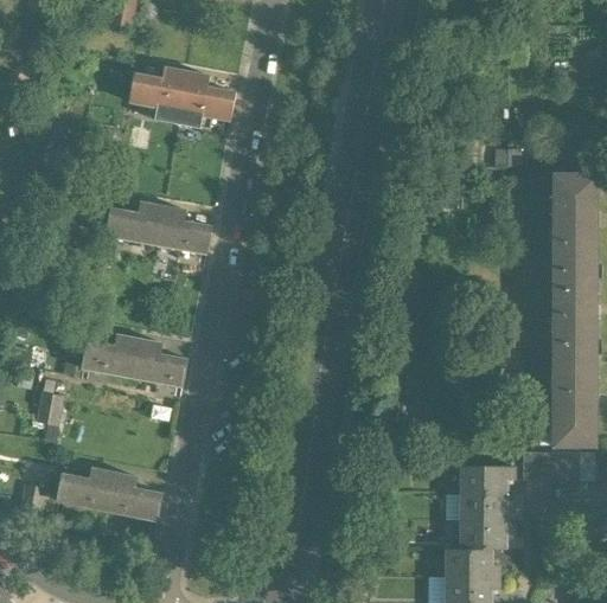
[(163,78),(135,74),(131,101),(157,106),(154,120),(176,124),(187,71),(165,68),(163,78)]
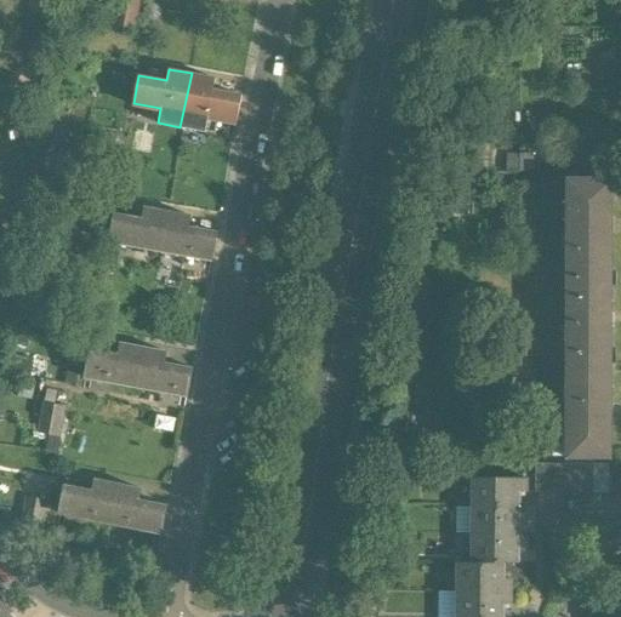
[(215,78),(192,73),(180,127),(204,132),(206,119),(235,121),(240,95),(212,89),(215,78)]
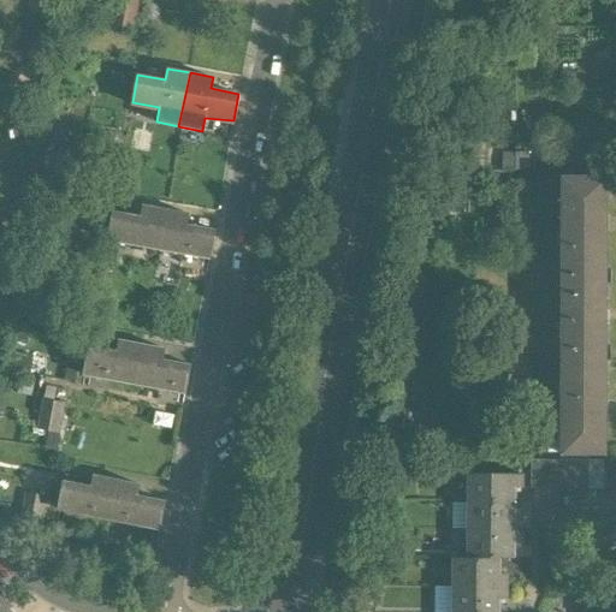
[(604,174),(564,173),(562,449),(602,450),(604,174)]
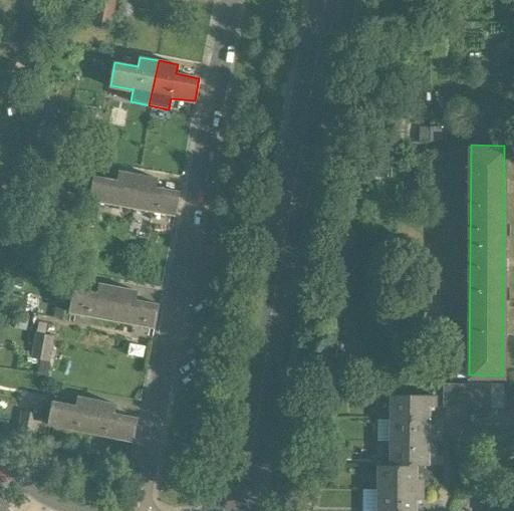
[(117,181),(94,176),(90,199),(133,207),(139,174),(119,171),(117,181)]
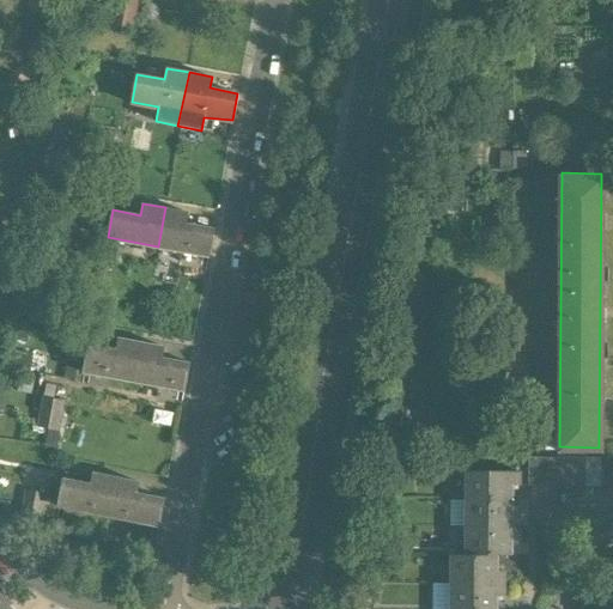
[(187,212),(165,207),(158,247),(208,255),(213,229),(186,223),(187,212)]
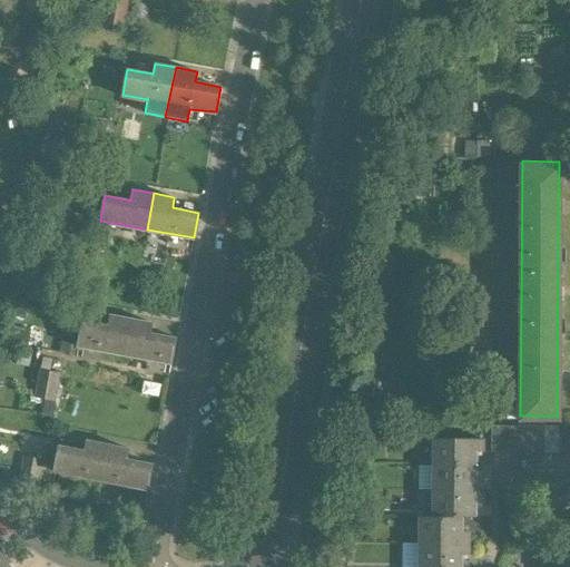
[(107,324),(80,320),(77,345),(125,354),(130,319),(108,314),(107,324)]
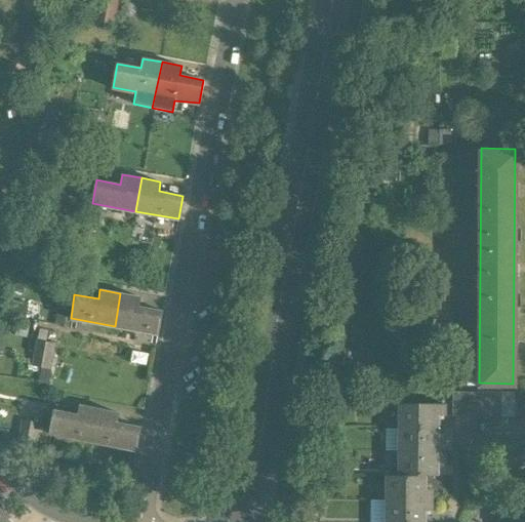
[(162,311),(137,306),(139,296),(120,293),(115,326),(158,333),(162,311)]
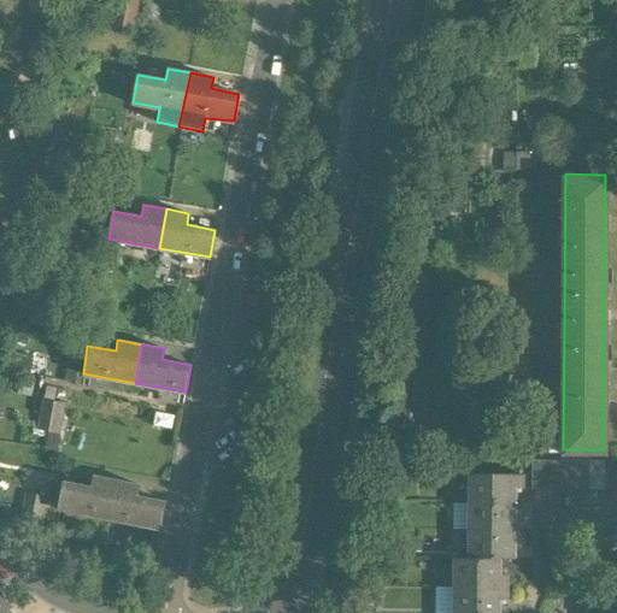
[(63,401),(42,398),(36,428),(58,432),(63,401)]
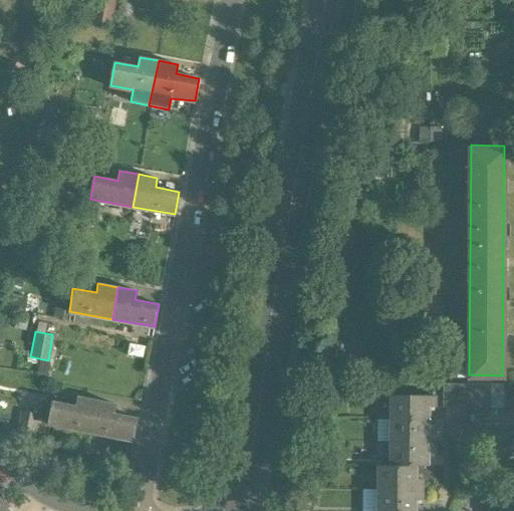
[(455,382),(443,382),(443,406),(455,406),(455,382)]
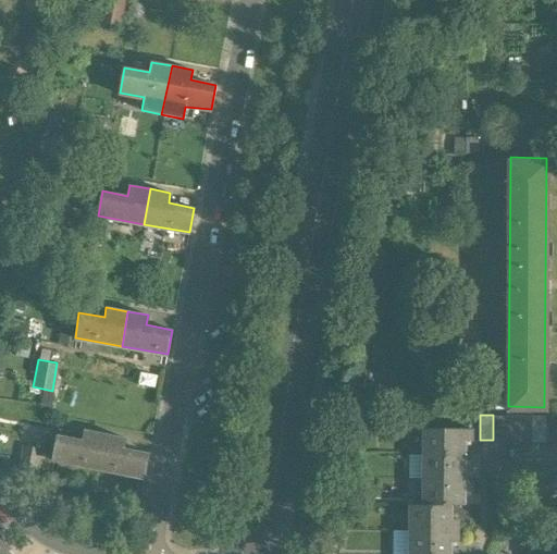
[(506,415),(493,415),(493,440),(506,440),(506,415)]
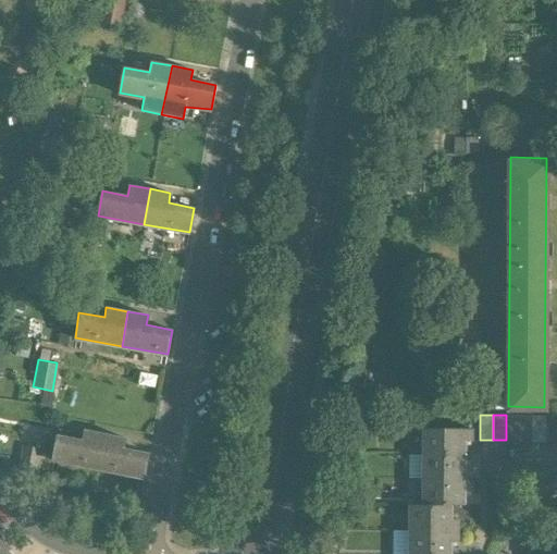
[(519,415),(506,415),(506,440),(519,440),(519,415)]
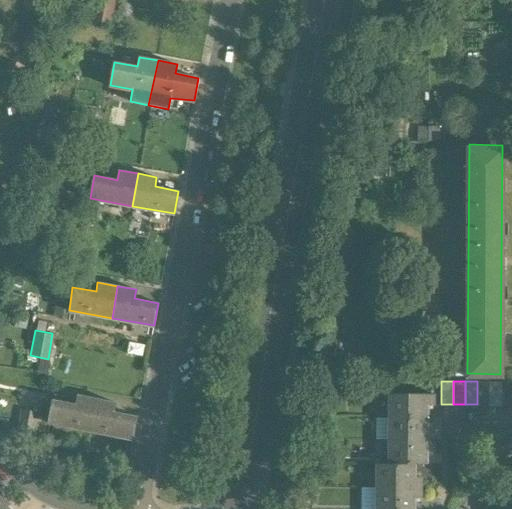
[(489,381),(477,381),(477,404),(489,404),(489,381)]
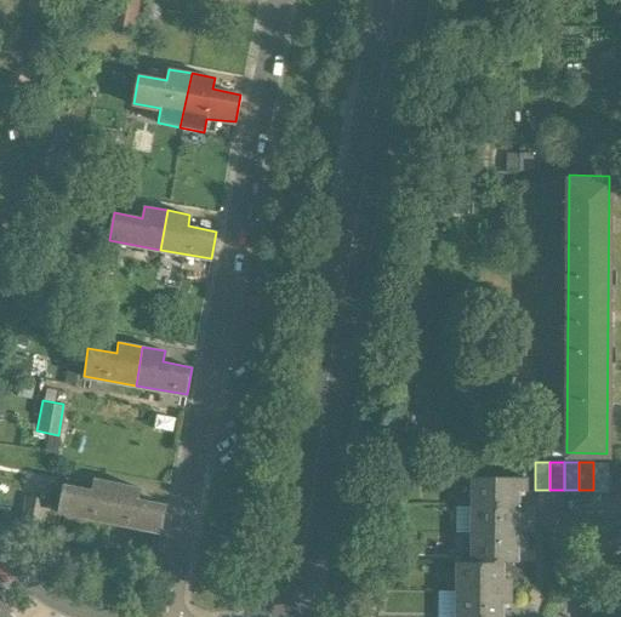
[(608,462),(593,462),(593,490),(608,490),(608,462)]
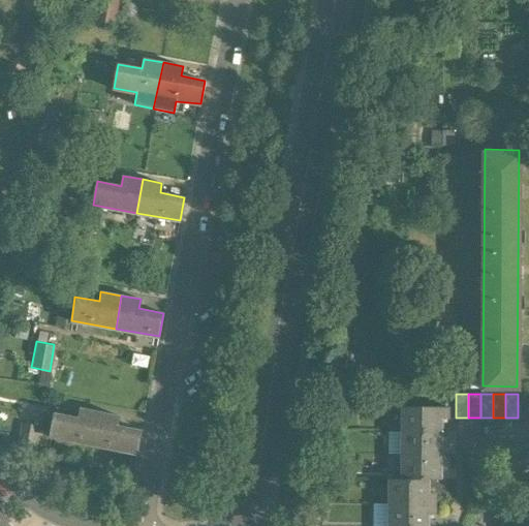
[(528,394),(518,394),(518,418),(528,418),(528,394)]
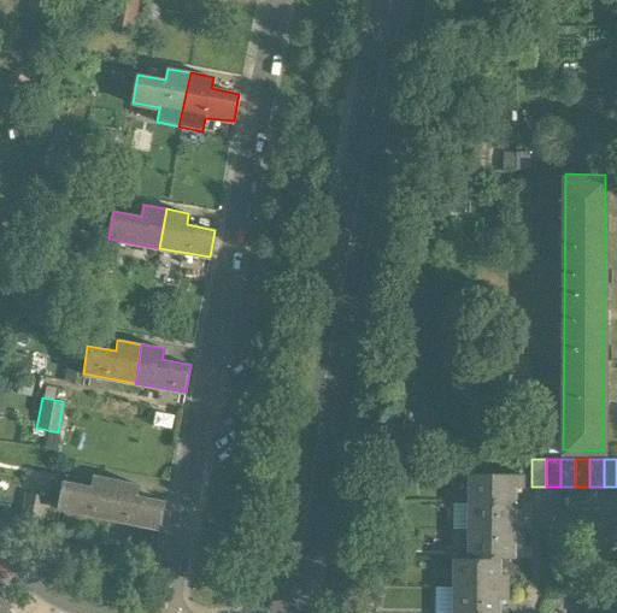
[(522,472),(471,471),(471,501),(515,501),(515,488),(522,488),(522,472)]
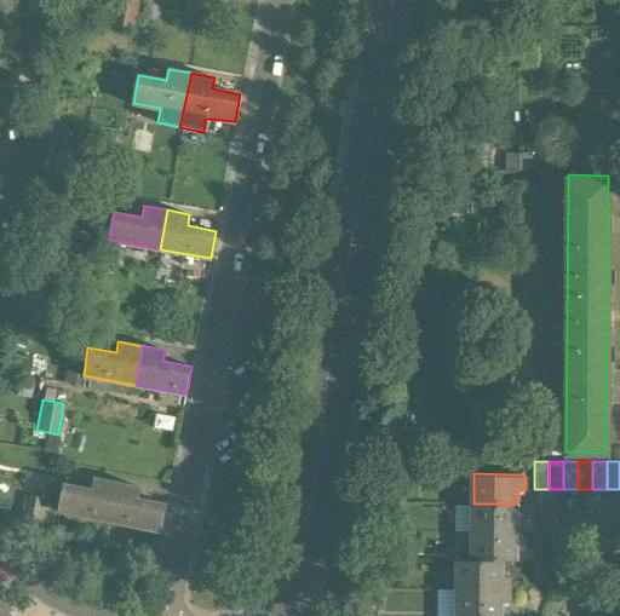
[(116,482),(95,478),(92,489),(63,483),(57,508),(108,519),(116,482)]
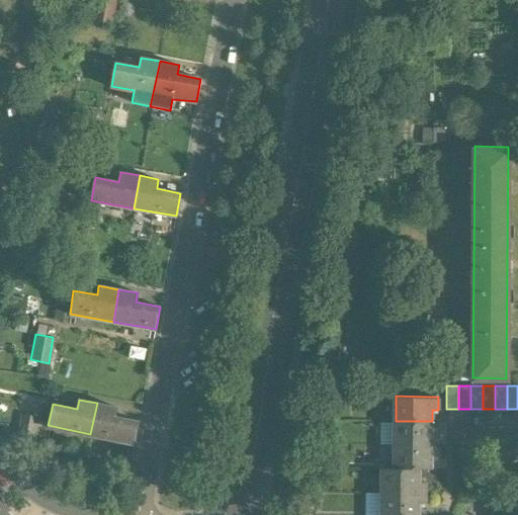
[(116,407),(97,403),(90,434),(134,443),(139,421),(114,415),(116,407)]
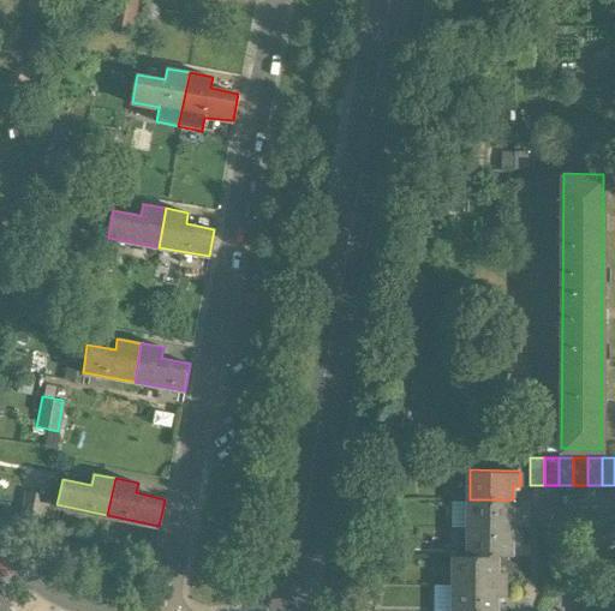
[(46,492),(24,489),(19,519),(40,523),(46,492)]
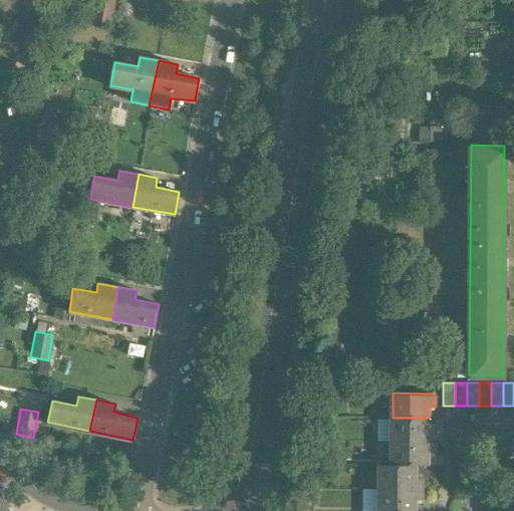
[(435,431),(429,431),(429,418),(393,418),(393,441),(402,441),(435,441),(435,431)]
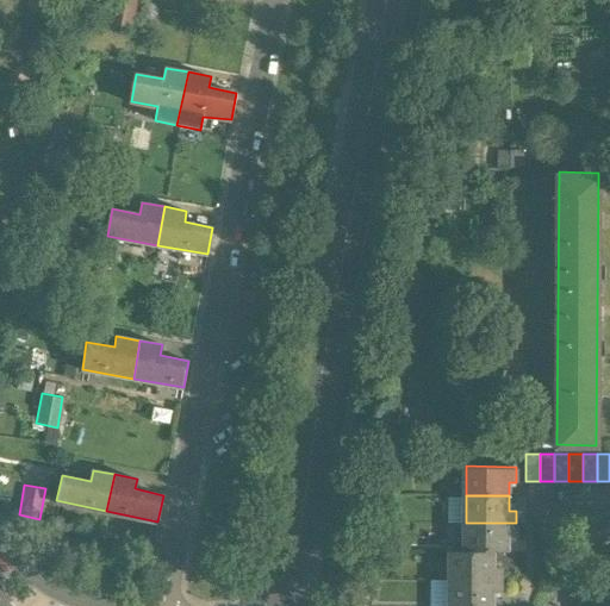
[(516,523),(466,523),(465,550),(495,551),(509,551),(509,536),(516,536),(516,523)]
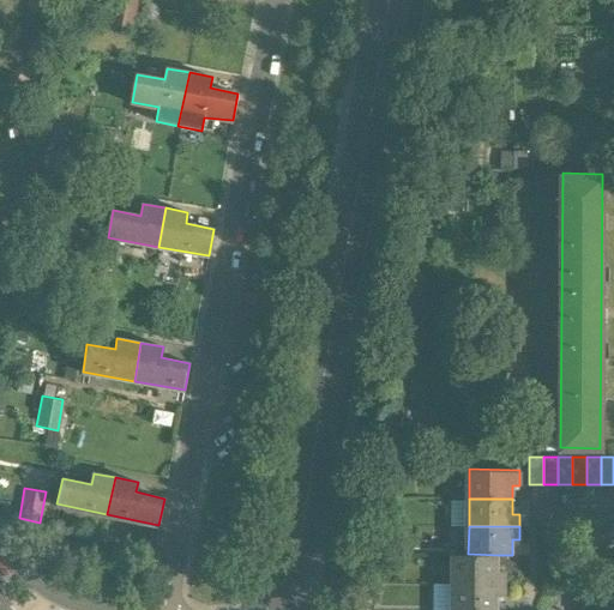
[(468,554),(452,554),(452,583),(504,583),(504,569),(498,569),(498,555),(468,554)]
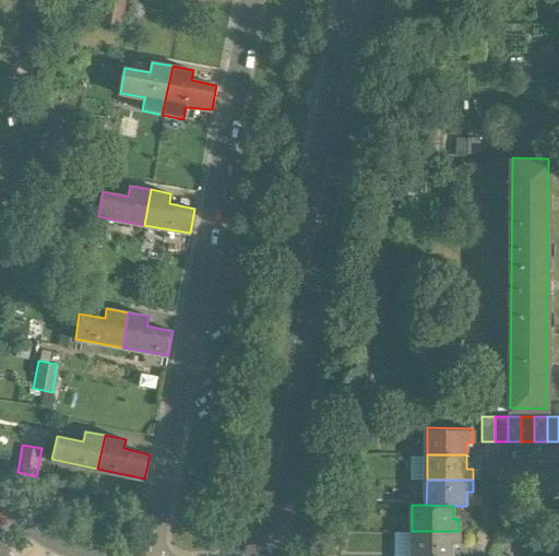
[(459,531),(412,531),(412,555),(417,555),(452,555),(452,544),(459,544),(459,531)]
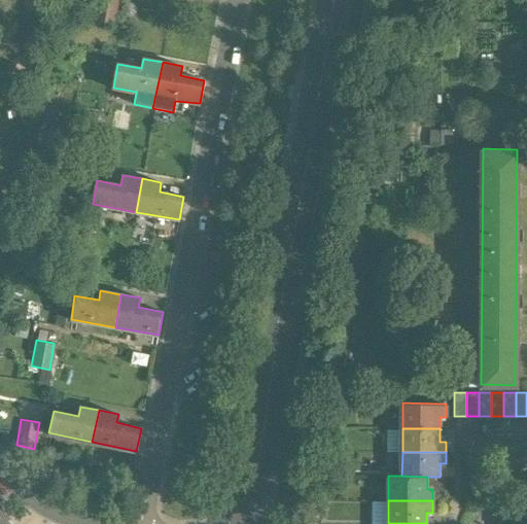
[(0,523),(2,523),(8,520),(0,509),(0,523)]
